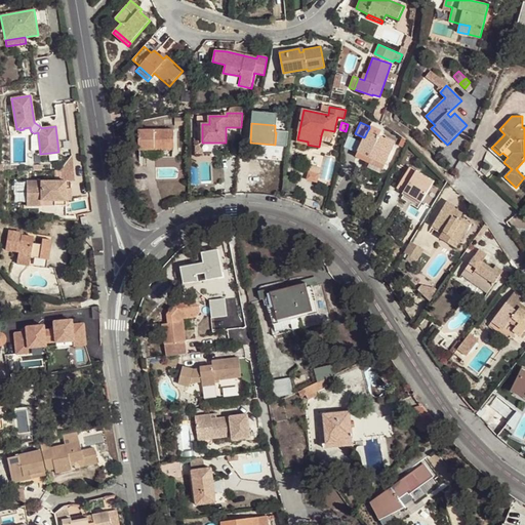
[(332,137),(334,131),(323,129),(321,135),(332,137)]
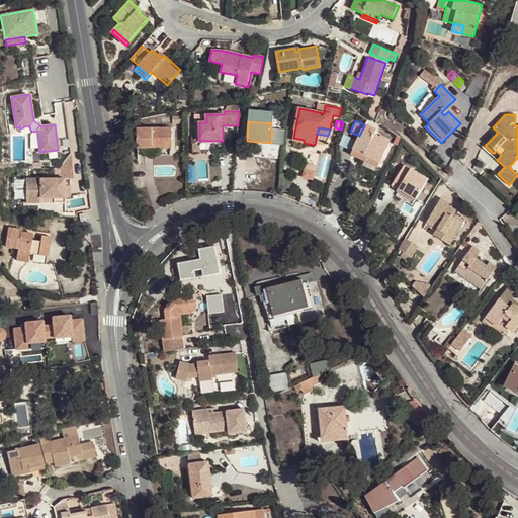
[(172,128),(138,128),(138,156),(153,155),(153,148),(172,148),(172,128)]
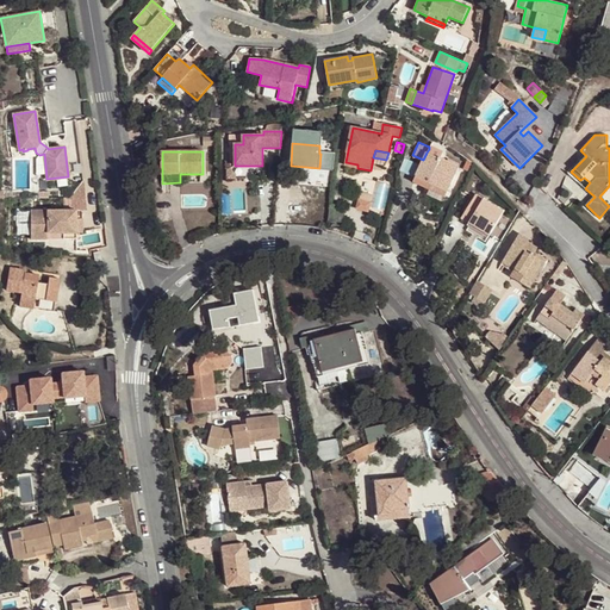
[(414,182),(446,197),(459,167),(439,157),(427,153),(423,160),(414,182)]
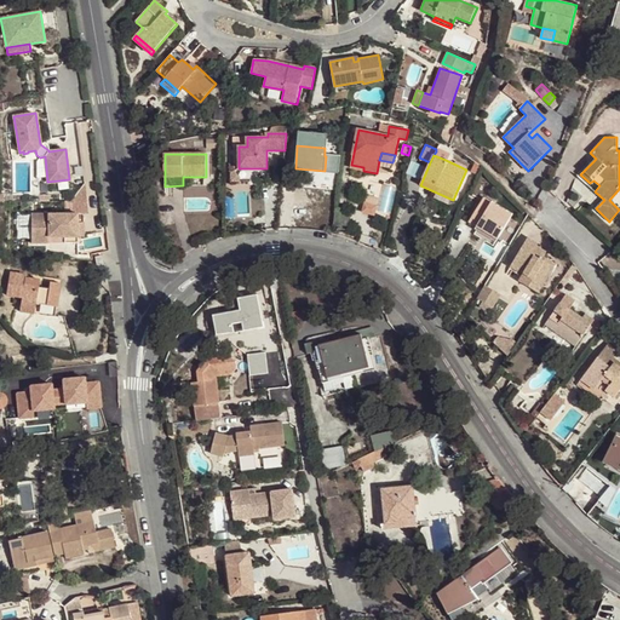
[(420,176),(424,165),(413,161),(409,173),(420,176)]
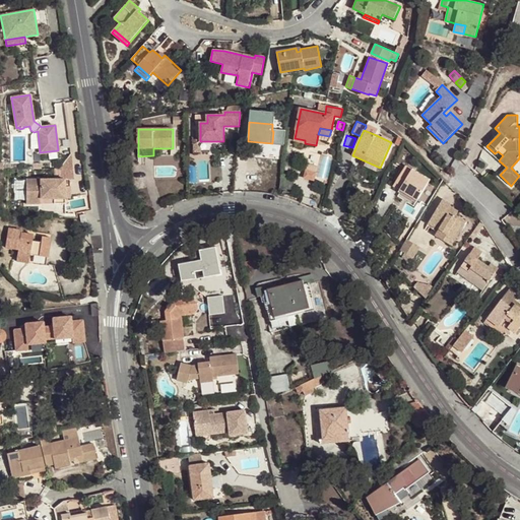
[(402,188),(401,190),(417,200),(430,180),(405,166),(394,184),(402,188)]
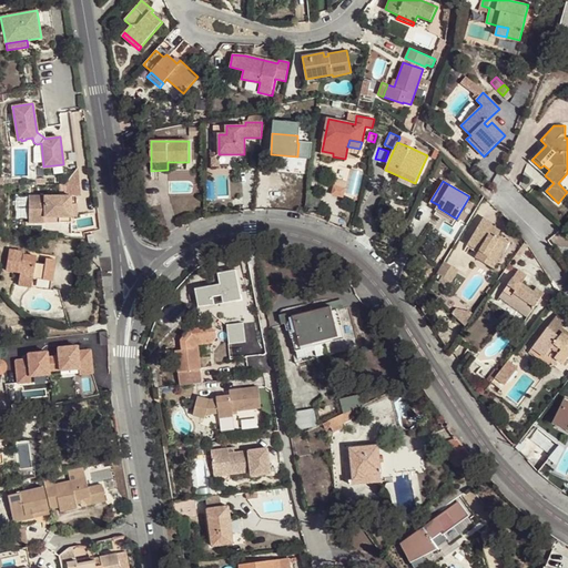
[(64,199),(64,195),(29,195),(29,222),(43,222),(43,216),(59,216),(71,216),(71,203),(71,199),(64,199)]
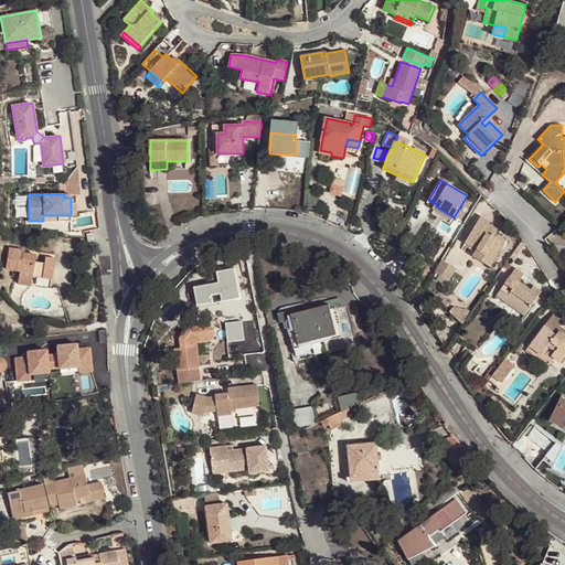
[(481,216),(466,243),(468,244),(467,247),(476,252),(473,256),(491,266),(507,240),(496,233),(498,230),(489,224),(490,222),(481,216)]
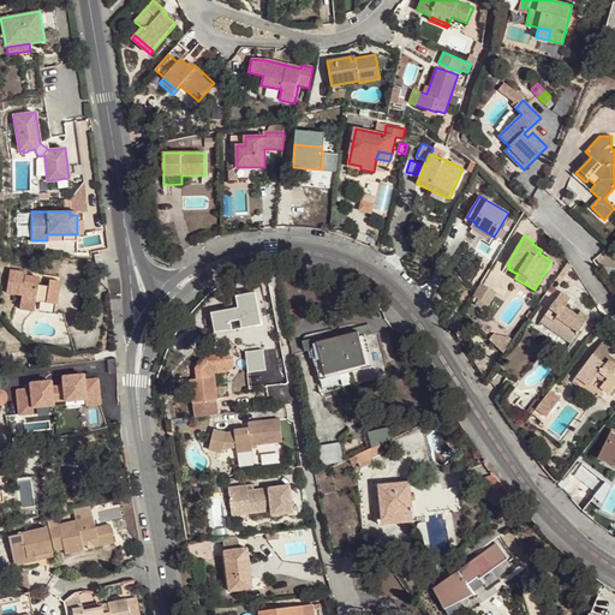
[(560,281),(572,264),(569,261),(556,279),(560,281)]
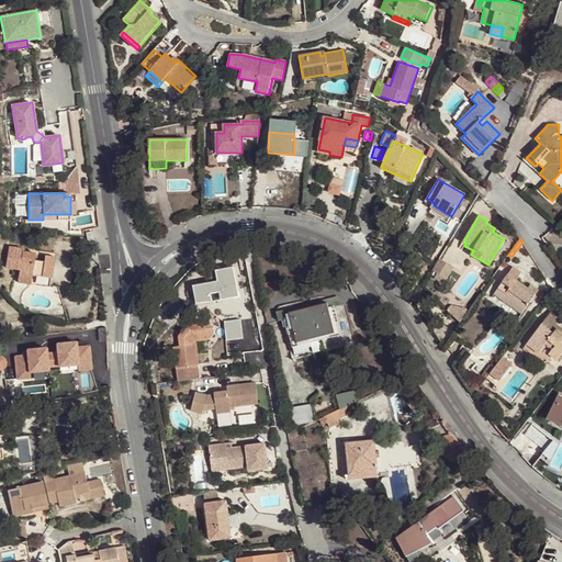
[(45,255),(44,260),(34,259),(35,254),(25,251),(25,249),(23,248),(8,246),(6,267),(20,269),(19,277),(29,279),(29,283),(51,287),(54,256),(45,255)]
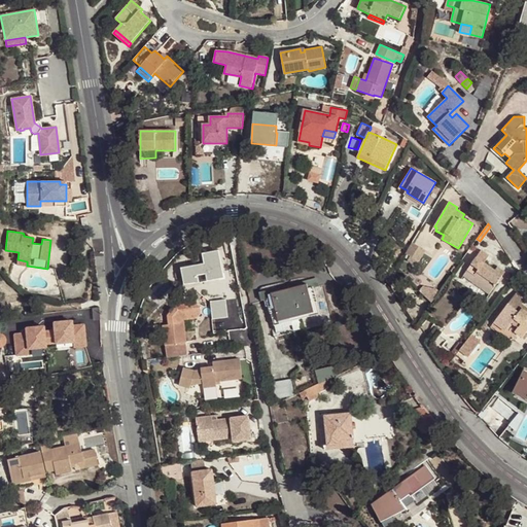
[(425,250),(413,242),(406,252),(410,255),(419,260),(425,250)]
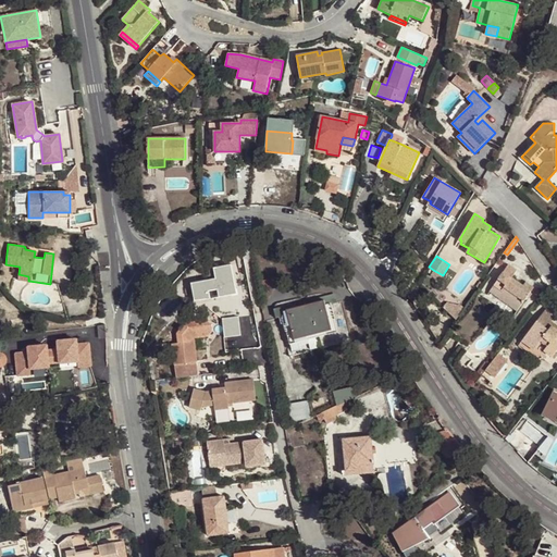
[(193,301),(210,299),(209,289),(217,288),(218,296),(235,294),(231,263),(212,267),(214,279),(190,282),(193,301)]
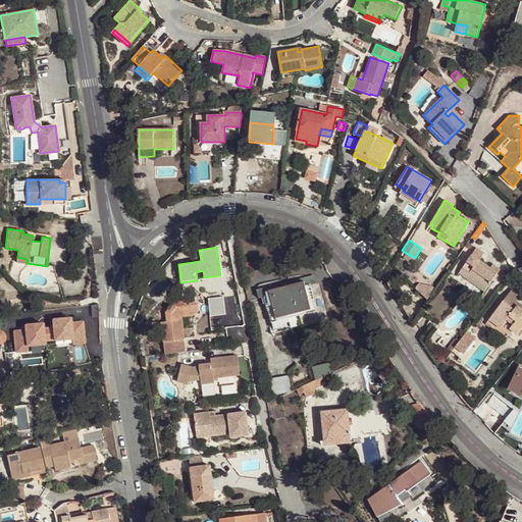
[(460,273),(485,291),(501,269),(492,264),(490,267),(480,260),(484,253),(477,248),(460,273)]
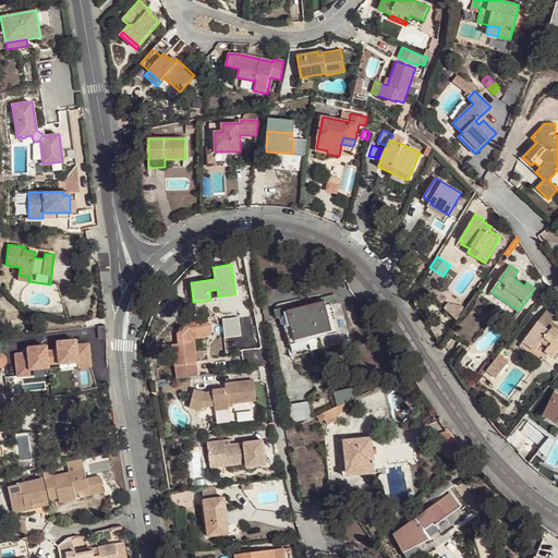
[(432,275),(440,280),(444,276),(434,270),(432,275)]
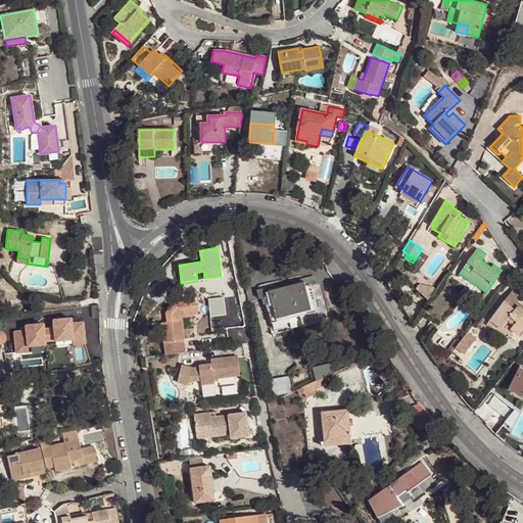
[(311,285),(317,283),(315,276),(299,279),(300,283),(301,287),(311,285)]
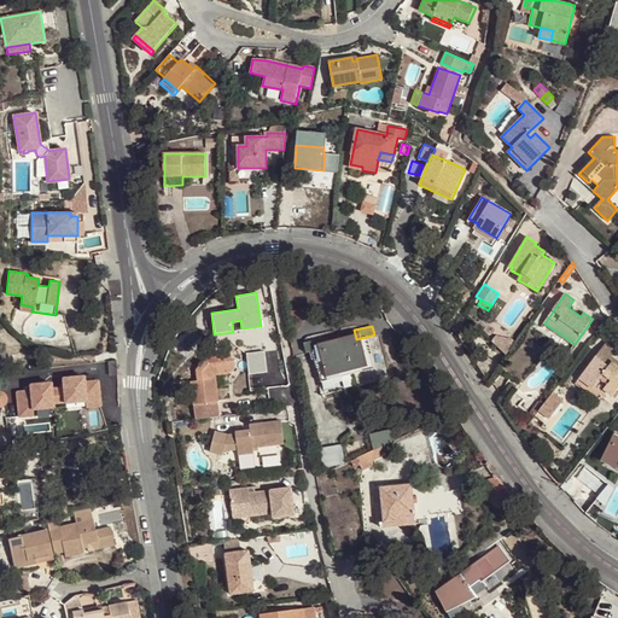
[(493,338),(503,349),(512,337),(497,333),(493,338)]
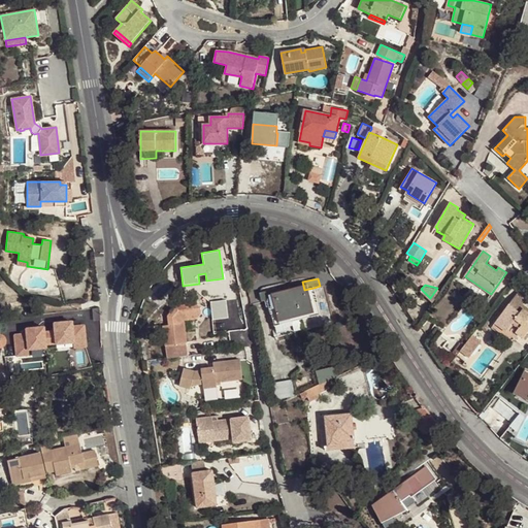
[(303,286),(275,293),(276,297),(304,290),(303,286)]
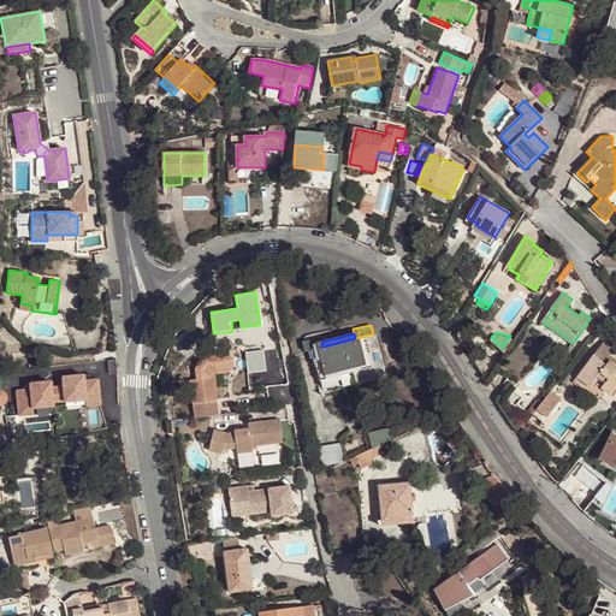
[(355,338),(323,347),(321,342),(321,338),(304,343),(306,350),(314,349),(323,384),(350,377),(349,373),(373,367),(366,336),(355,338)]
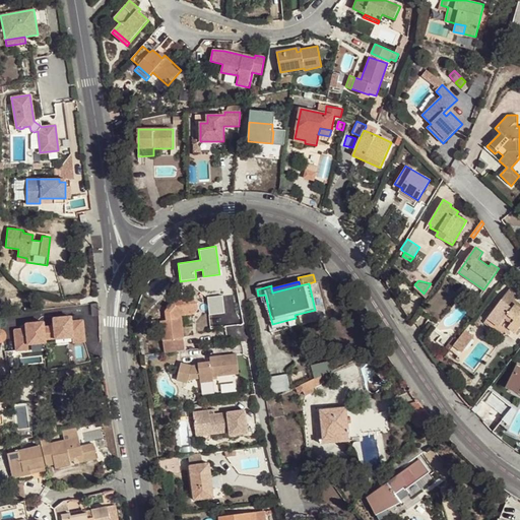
[(424,294),(427,297),(435,285),(431,283),(424,294)]
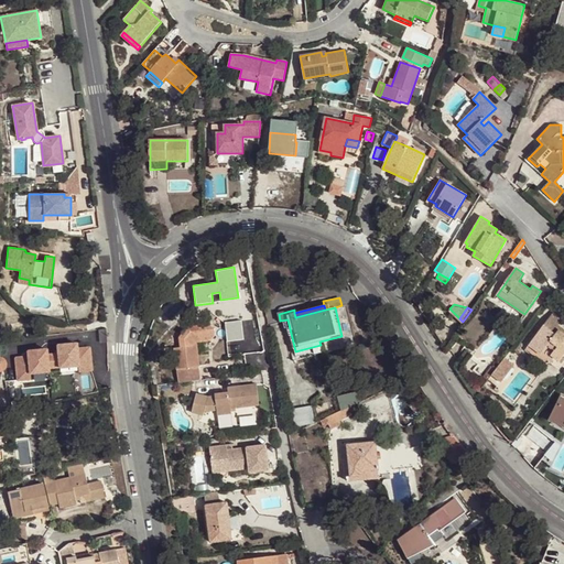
[(554,350),(551,355),(560,360),(563,355),(563,333),(555,327),(557,325),(562,318),(553,312),(531,343),(543,351),(548,345),(554,350)]
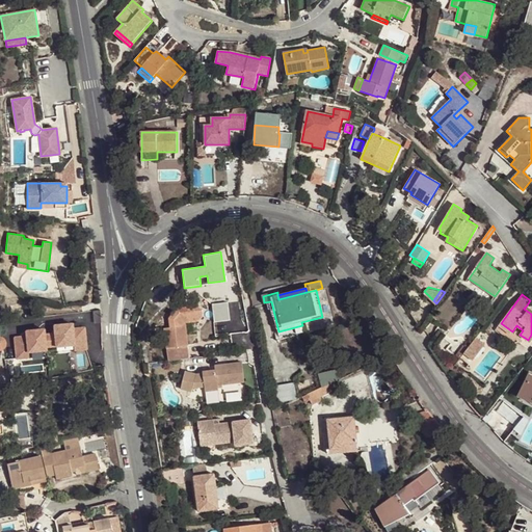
[(229,303),(218,304),(220,318),(231,317),(229,303)]
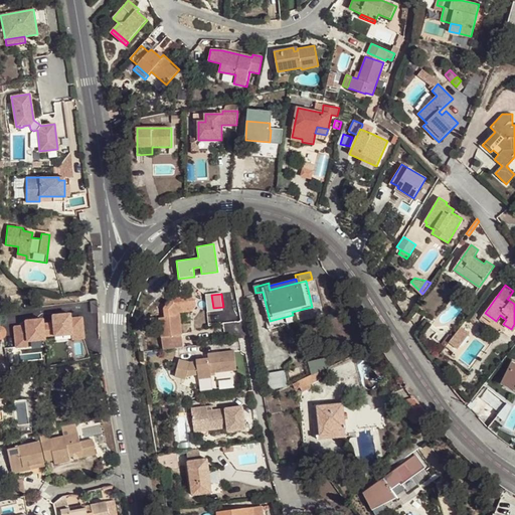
[(164,316),(159,316),(163,349),(183,347),(179,313),(193,311),(196,306),(196,300),(190,296),(172,298),(164,309),(164,316)]
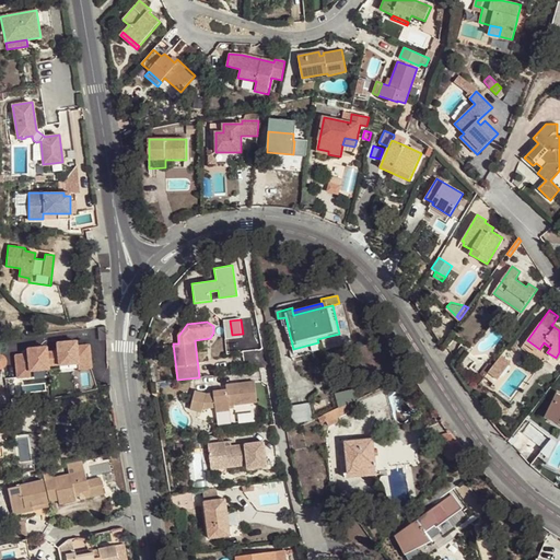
[(91,369),(90,343),(77,343),(77,339),(55,340),(56,364),(78,364),(78,369),(91,369)]
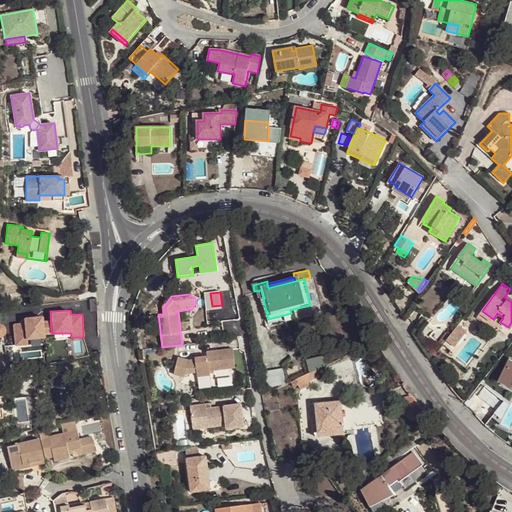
[(491,321),(493,319),(482,311),(480,313),(491,321)]
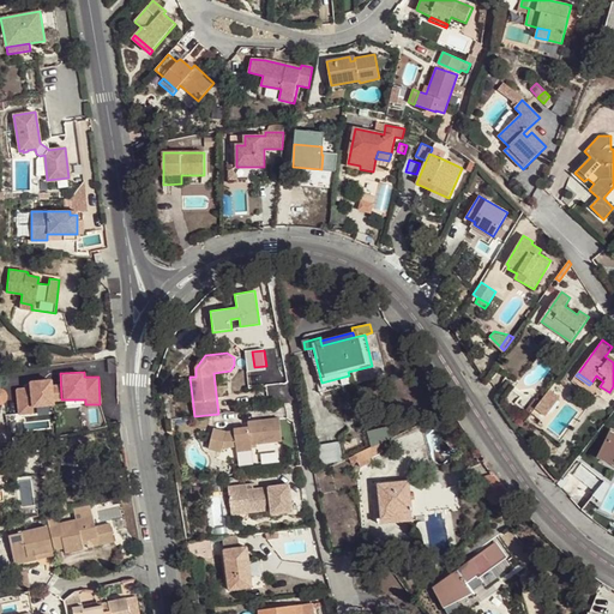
[(34,407),(53,405),(52,379),(17,381),(19,414),(35,413),(34,407)]
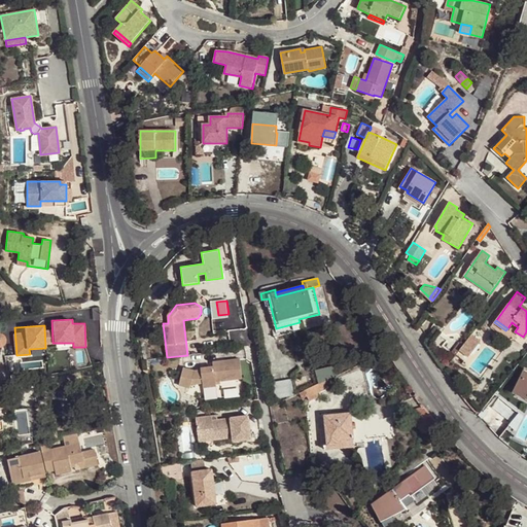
[(459,342),(451,353),(455,356),(463,345),(459,342)]
